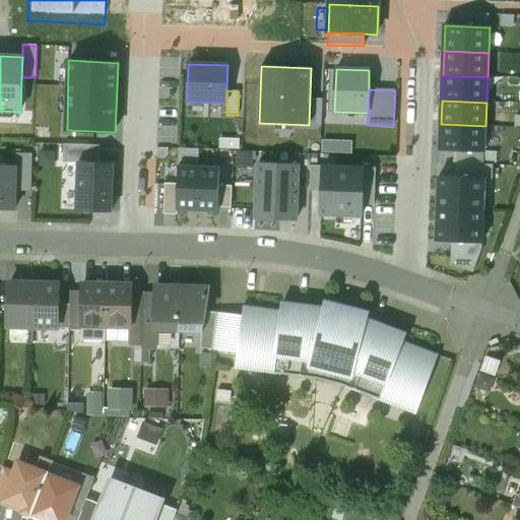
[(485,126),(441,124),(440,151),(484,152),(485,126)]
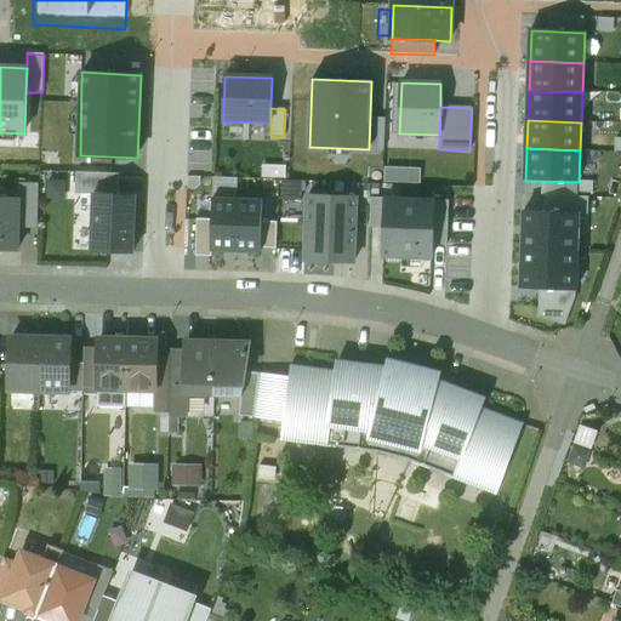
[(75,194),(93,194),(119,195),(120,175),(77,172),(75,194)]
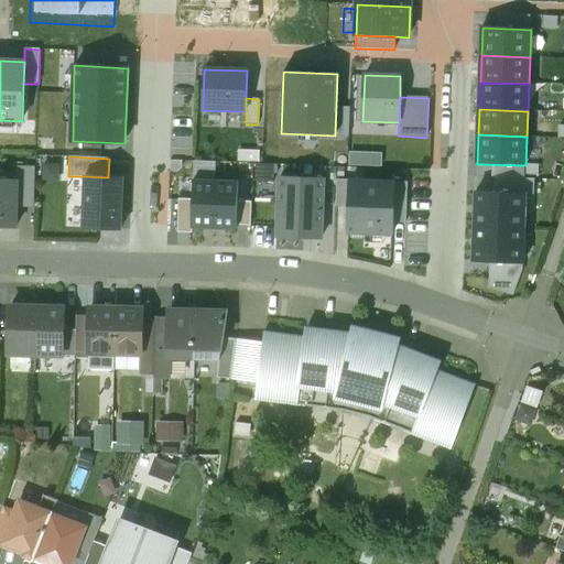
[(18,181),(17,207),(34,207),(35,167),(18,167),(18,181)]
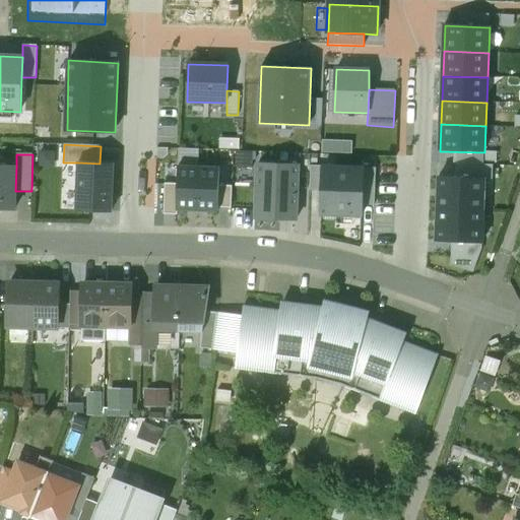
[(100,164),(78,163),(76,210),(112,211),(114,165),(100,164)]
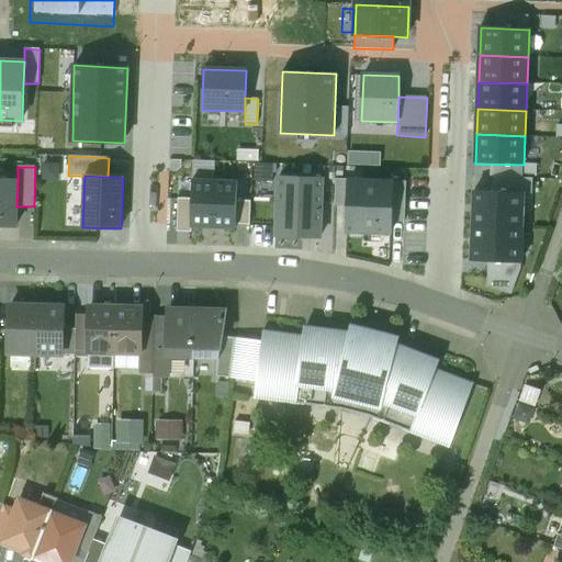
[(323,179),(279,177),(276,236),(319,238),(323,179)]
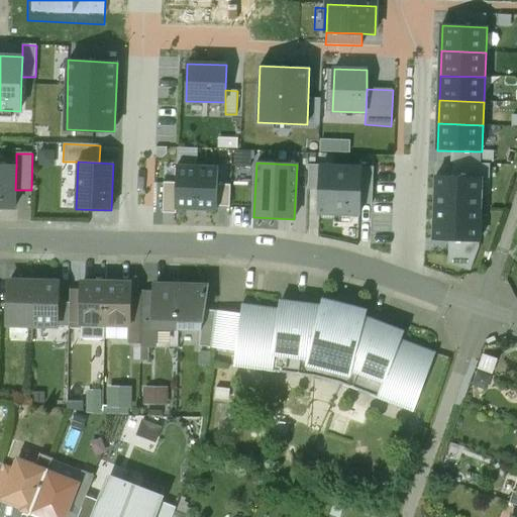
[(490,178),(491,165),(453,164),(453,177),(483,178),(490,178)]
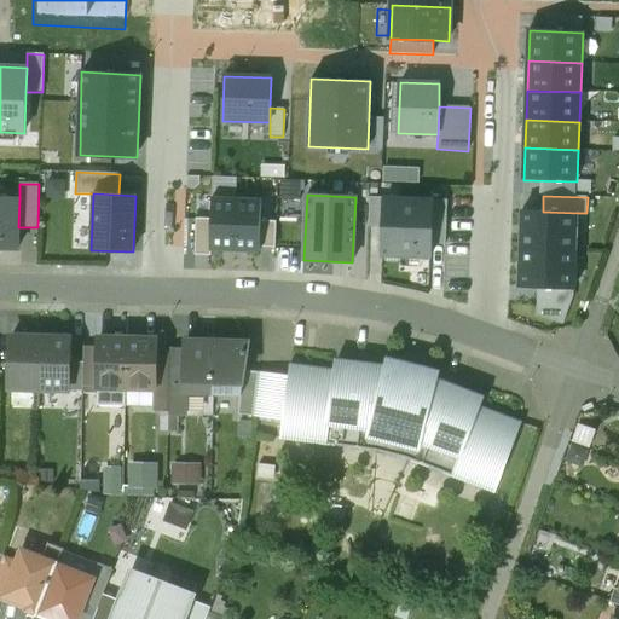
[(19,198),(0,197),(0,249),(18,249),(18,227),(19,198)]
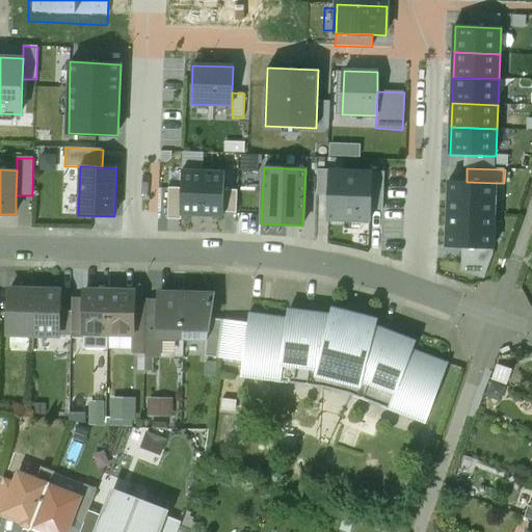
[(225,171),(183,169),(182,188),(181,215),(223,217),(223,213),(224,190),(225,171)]
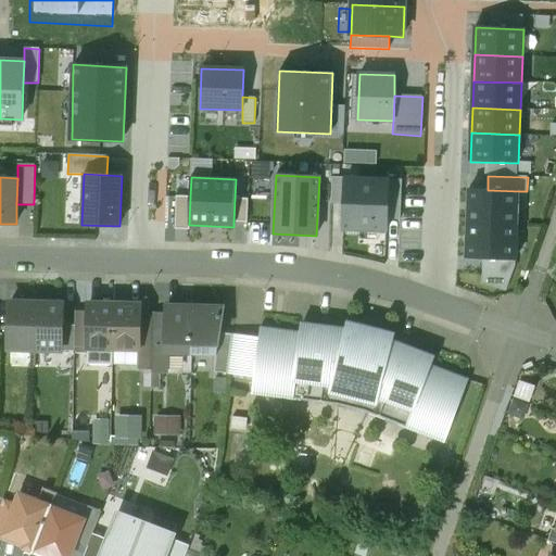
[(331,203),(344,204),(345,178),(332,177),(331,203)]
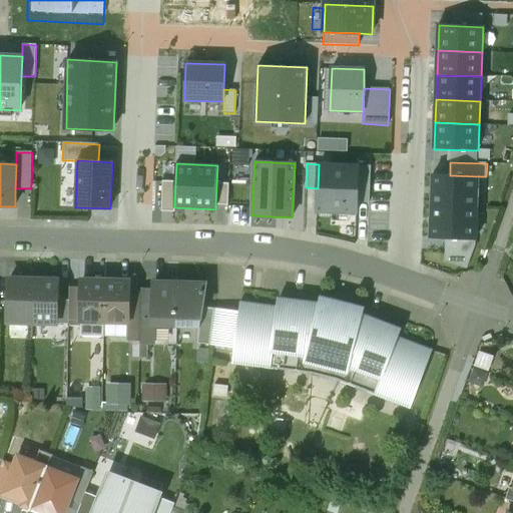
[(359,166),(319,164),(318,188),(317,212),(357,213),(359,166)]
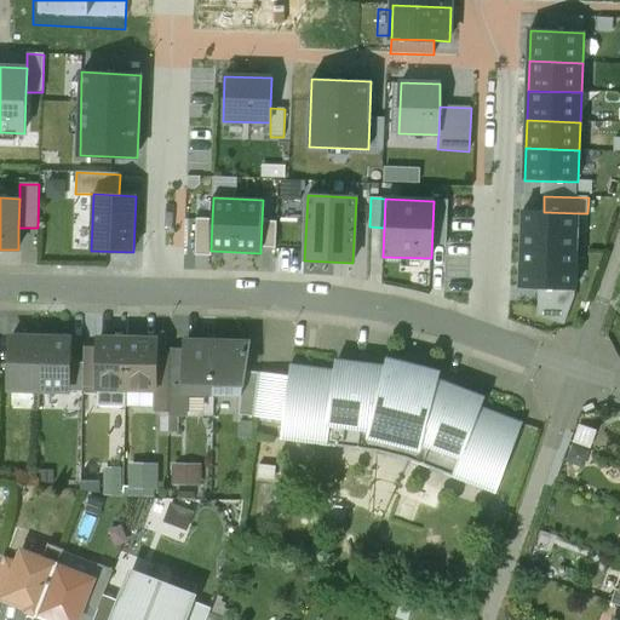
[(448,202),(434,201),(432,244),(446,245),(448,202)]
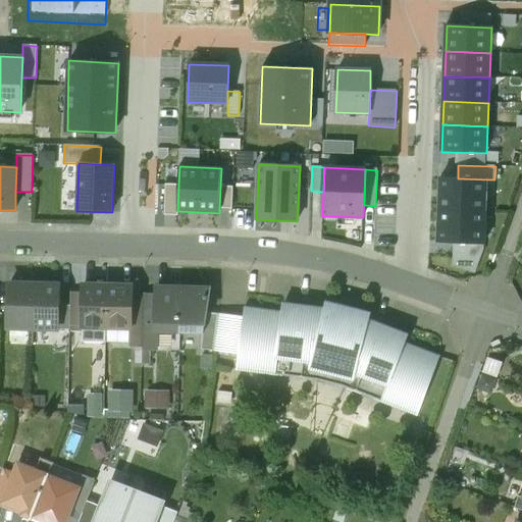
[(458,178),(441,177),(439,211),(482,212),(482,198),(486,195),(487,179),(458,178)]
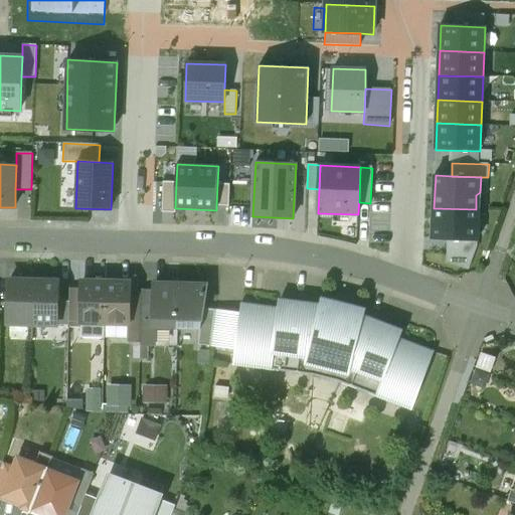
[(175,208),(176,182),(163,182),(162,212),(175,212),(175,208)]
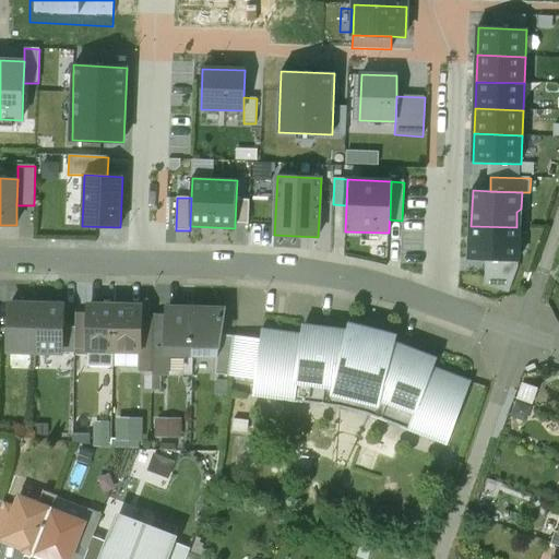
[(250,200),(236,200),(235,224),(248,224),(250,200)]
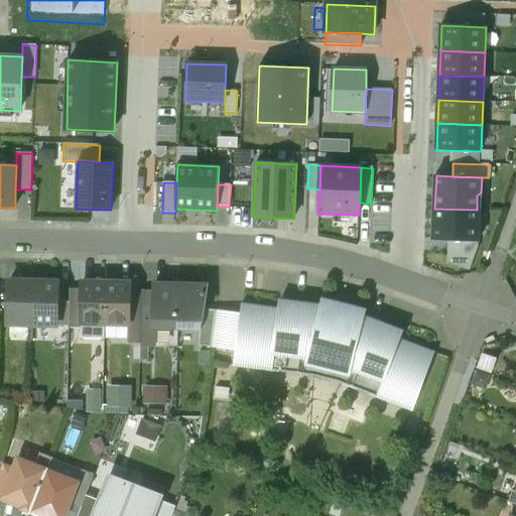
[(477,210),(434,209),(433,240),(448,241),(479,241),(480,227),(477,224),(477,210)]
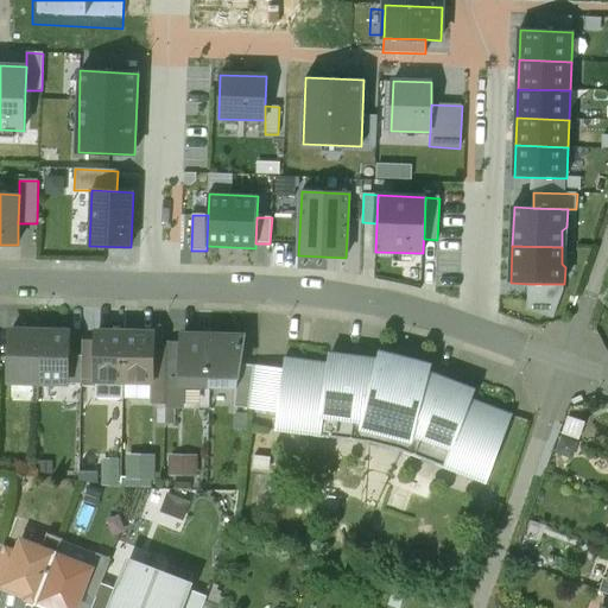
[(529,284),(527,309),(553,318),(564,284),(529,284)]
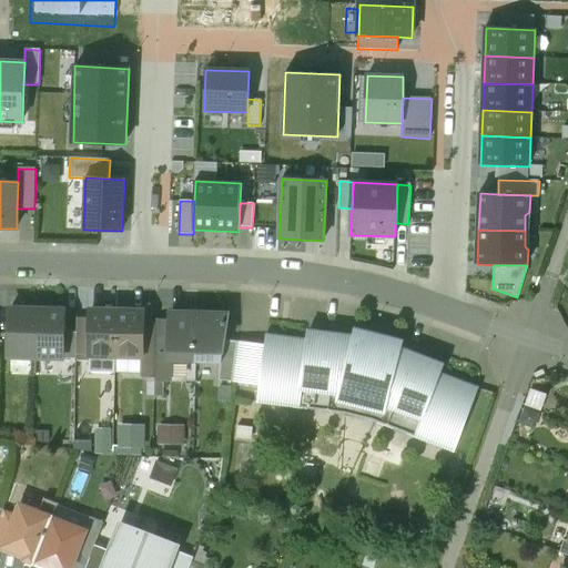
[(34,357),(37,310),(10,308),(8,357),(34,357)]
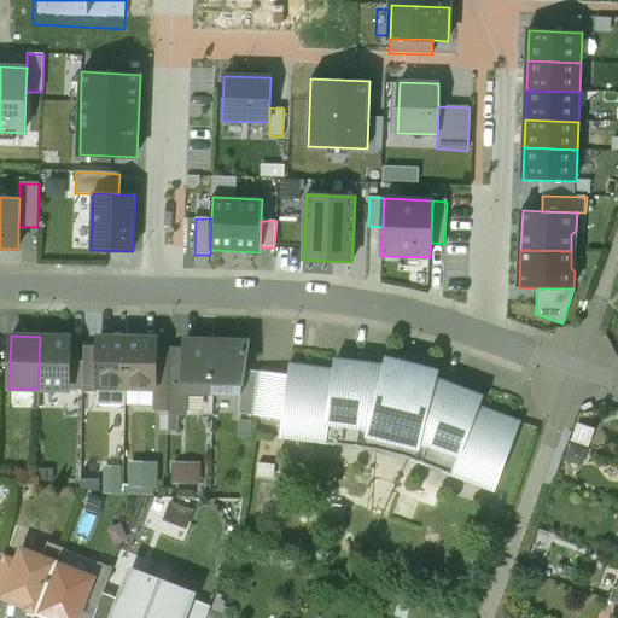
[(69,361),(69,338),(40,337),(38,389),(68,390),(69,361)]
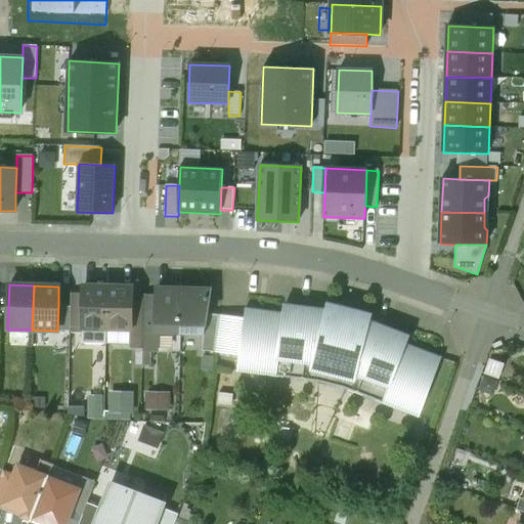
[(107,288),(84,287),(83,295),(82,328),(106,329),(107,288)]
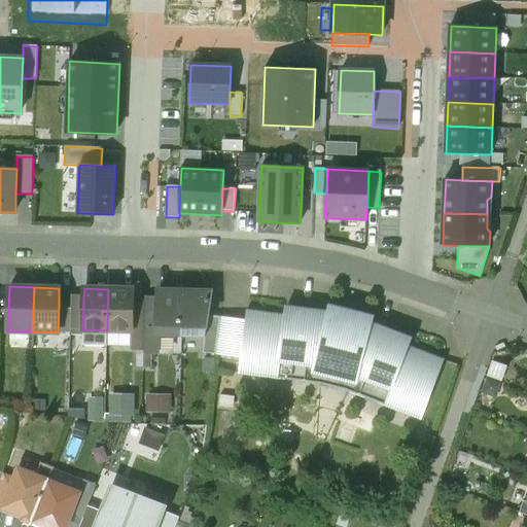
[(133,289),(108,289),(107,330),(131,330),(132,330),(133,297),(133,289)]
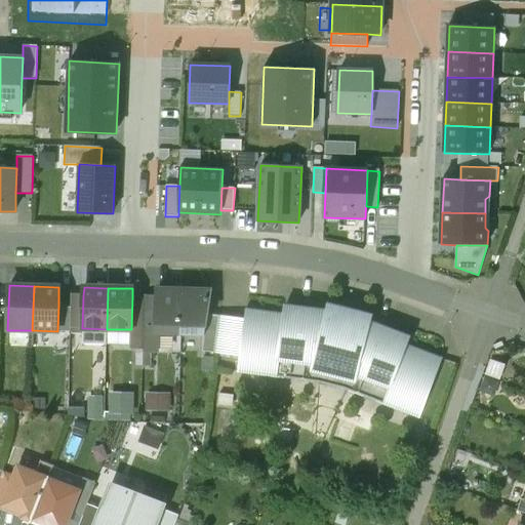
[(157,297),(156,334),(157,334),(180,334),(182,289),(157,289),(157,297)]
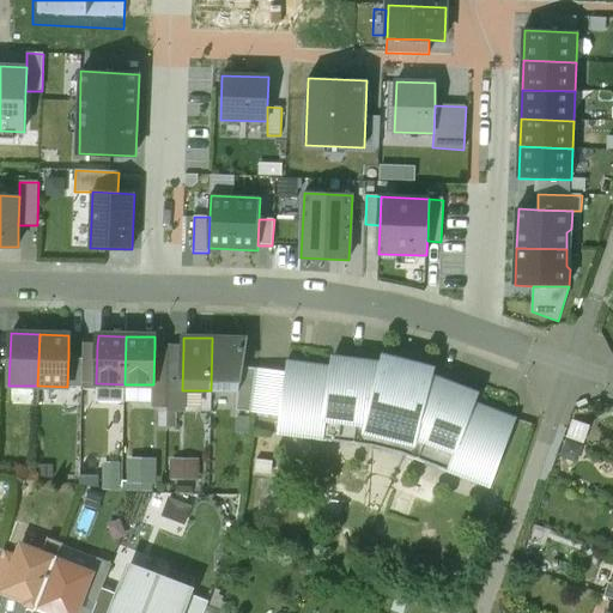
[(212,338),(211,390),(238,392),(242,366),(246,339),(212,338)]
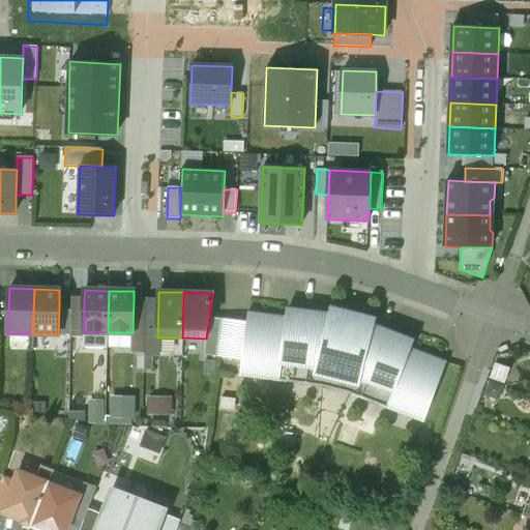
[(71,310),(59,310),(58,334),(84,335),(84,331),(83,331),(84,298),(71,298),(71,310)]
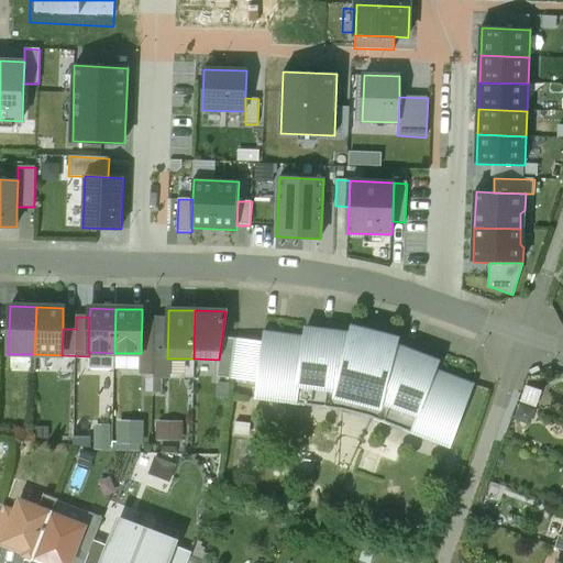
[(142,318),(141,353),(140,353),(140,361),(154,361),(154,374),(168,374),(168,359),(167,359),(168,319),(142,318)]
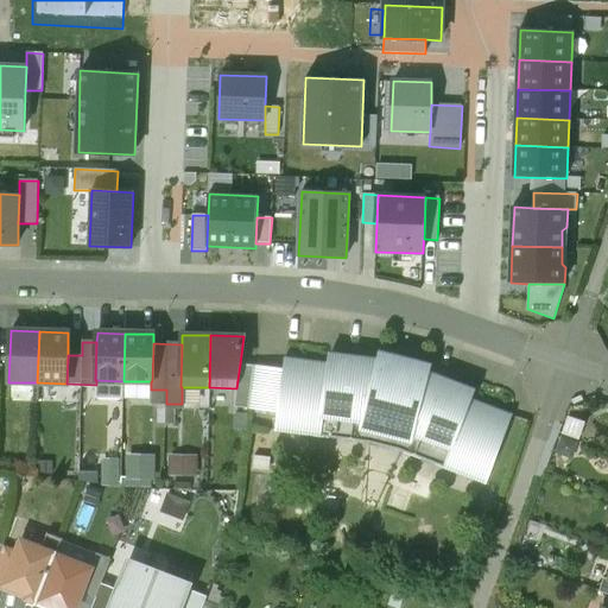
[(277,412),(274,431),(367,443),(400,451),(487,483),(513,416),(470,400),(475,390),(418,368),(420,361),(391,354),(390,361),(330,353),(329,363),(284,358),(283,369),(277,412)]
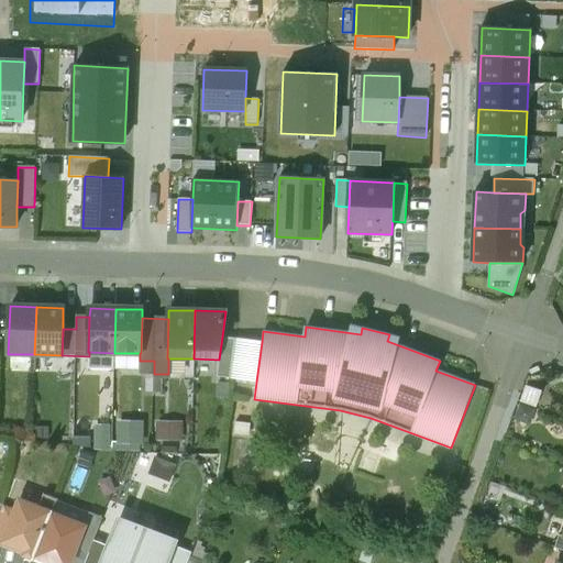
[(222,337),(219,360),(217,377),(256,382),(262,342),(222,337)]
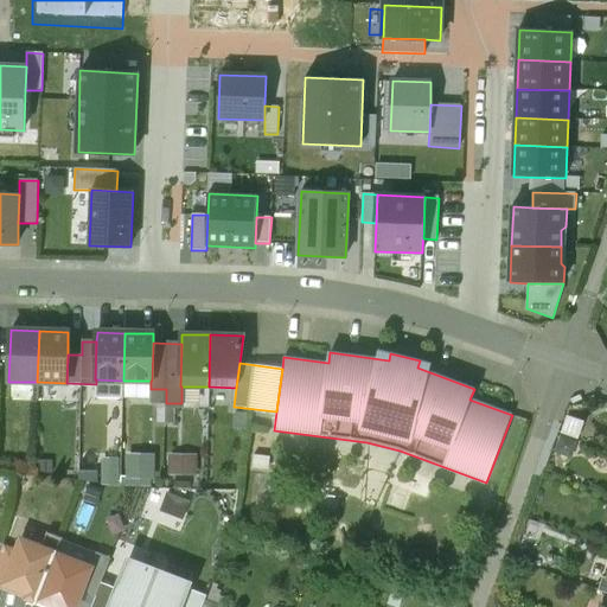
[(567,415),(557,451),(574,455),(583,420),(567,415)]
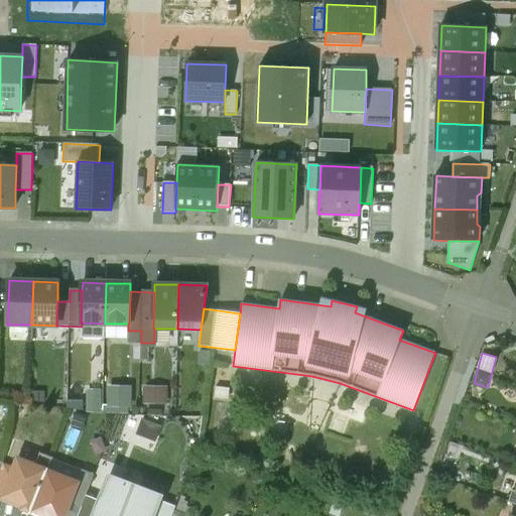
[(131,388),(107,386),(106,406),(130,408),(131,388)]
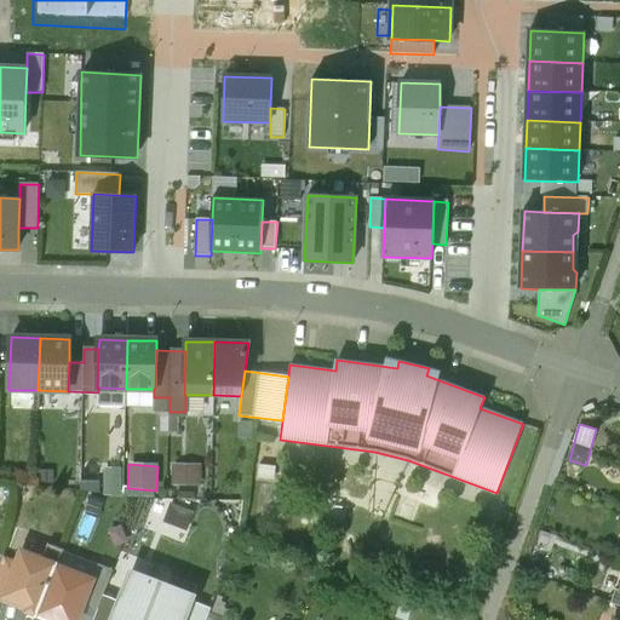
[(200,466),(173,465),(173,483),(200,484),(200,466)]
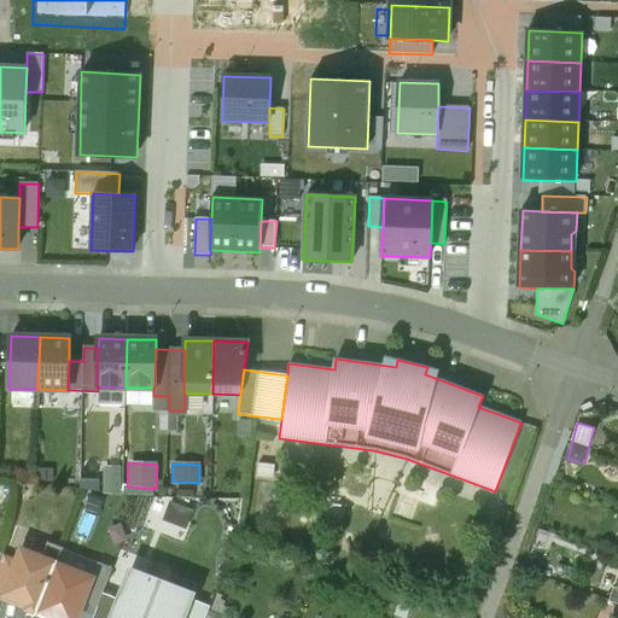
[(122,494),(122,467),(104,467),(104,494),(122,494)]
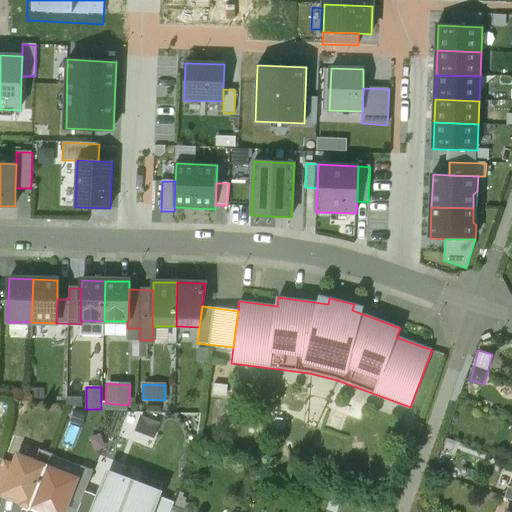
[(82,397),(66,397),(67,405),(82,408),(82,397)]
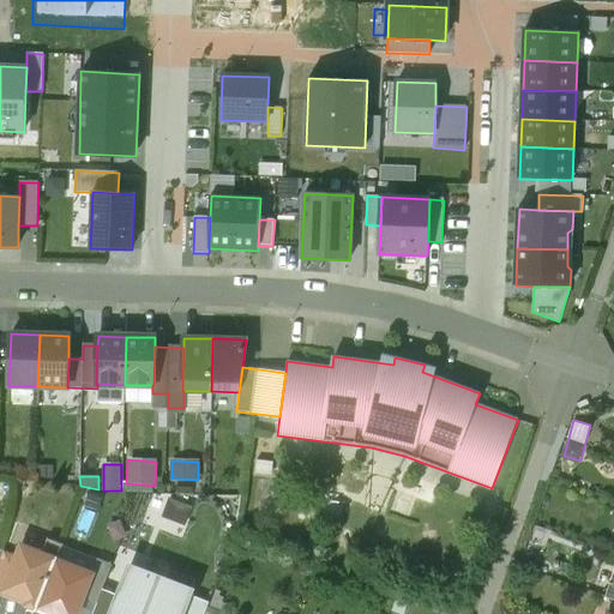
[(89,491),(85,503),(100,507),(104,497),(89,491)]
